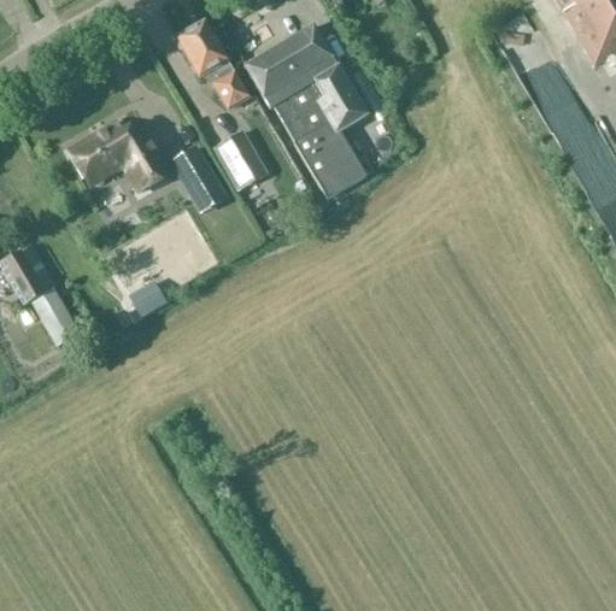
[(526,50),(504,0),(468,0),(496,62),(526,50)]
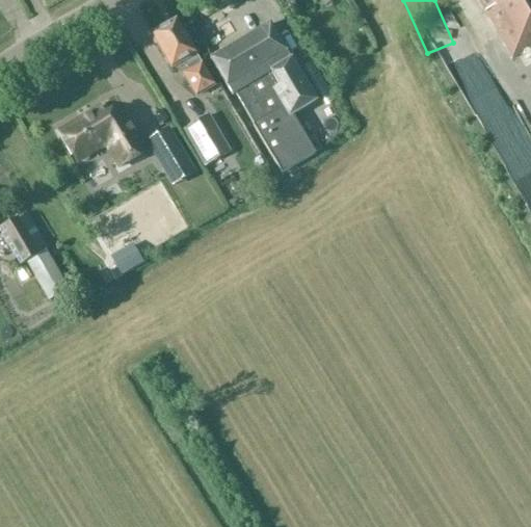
[(479,0),(511,55),(530,43),(530,0),(479,0)]
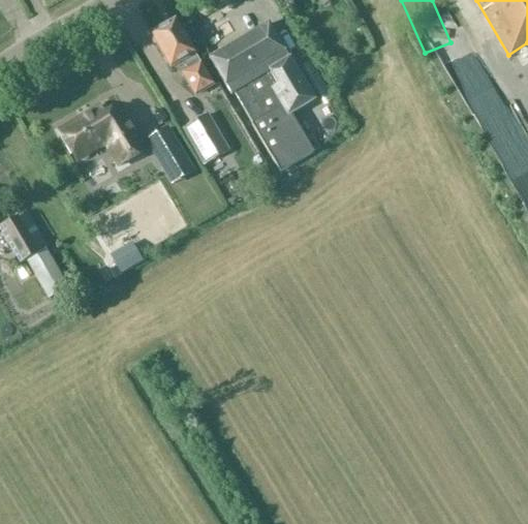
[(173,17),(150,30),(169,63),(181,57),(189,71),(184,74),(194,92),(212,82),(193,50),(192,50),(173,17)]
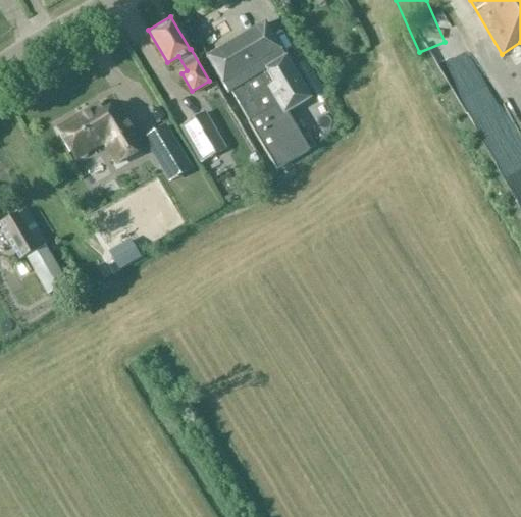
[(300,135),(299,134),(285,110),(309,96),(284,54),(263,19),(205,55),(221,82),(227,91),(230,89),(249,119),(247,120),(266,154),(275,168),(315,144),(307,131),(300,135)]
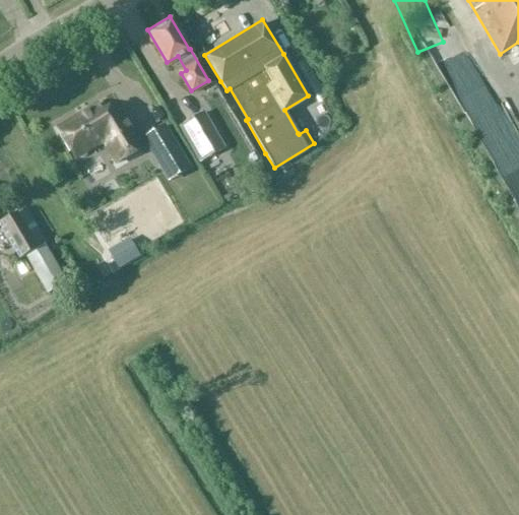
[(447,40),(428,54),(454,90),(476,74),(469,63),(465,66),(447,40)]
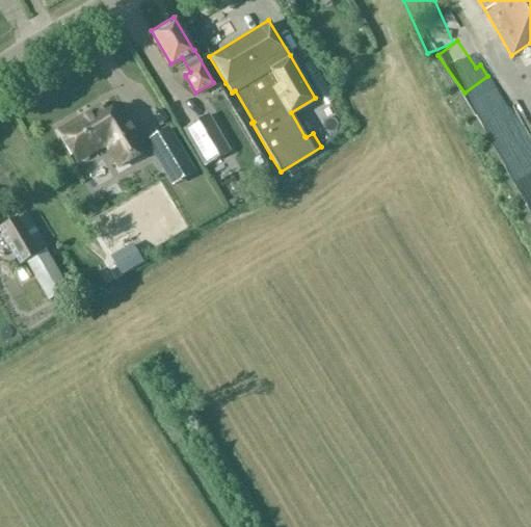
[(99,104),(58,128),(75,158),(105,141),(118,163),(145,148),(121,103),(103,112),(99,104)]
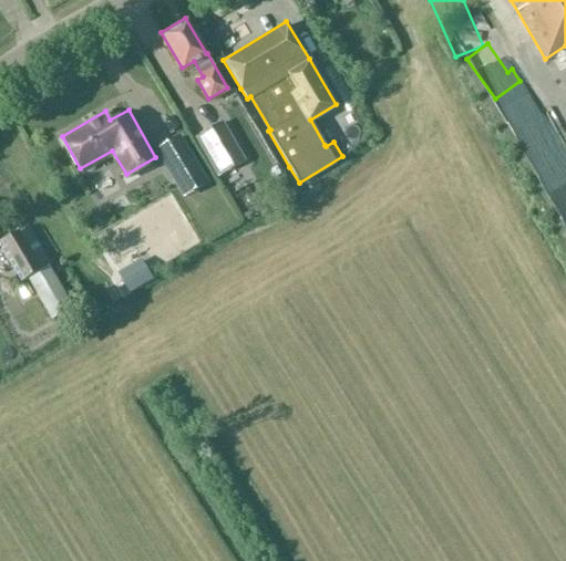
[(245,158),(222,120),(198,133),(222,173),(245,158)]
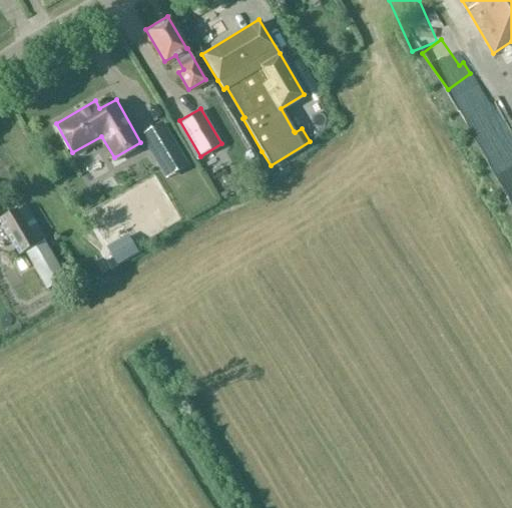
[(152,114),(133,123),(144,146),(163,137),(152,114)]
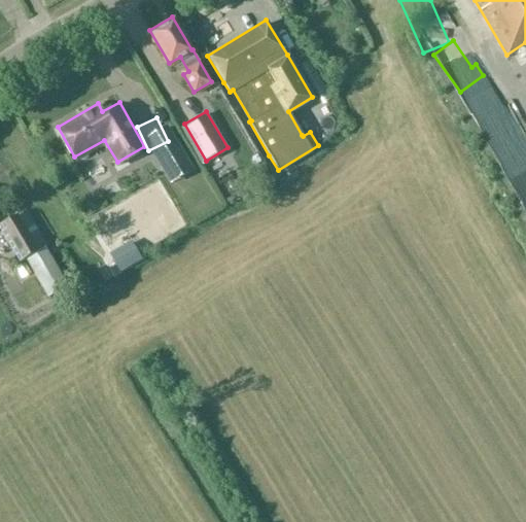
[(177,141),(161,151),(177,178),(194,168),(177,141)]
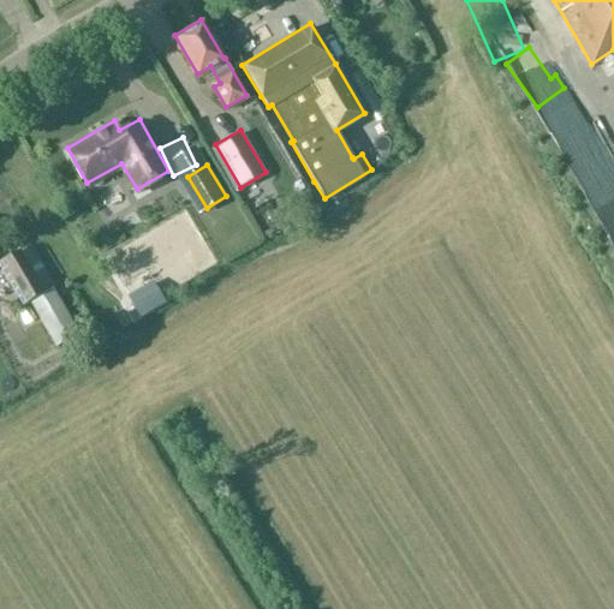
[(78,332),(52,286),(45,290),(42,286),(49,281),(28,244),(0,258),(0,266),(23,304),(30,299),(57,345),(78,332)]
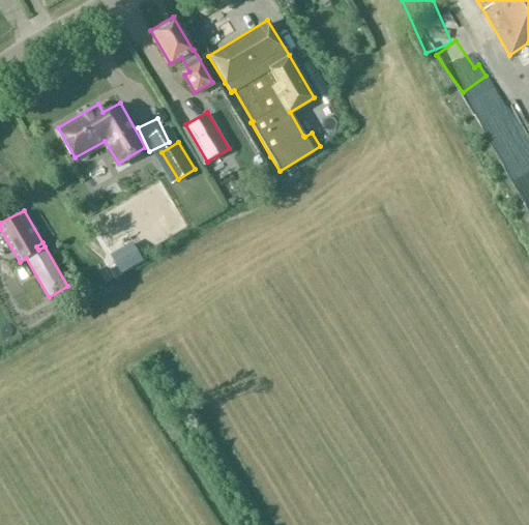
[(118,270),(141,258),(130,240),(109,253),(118,270)]
